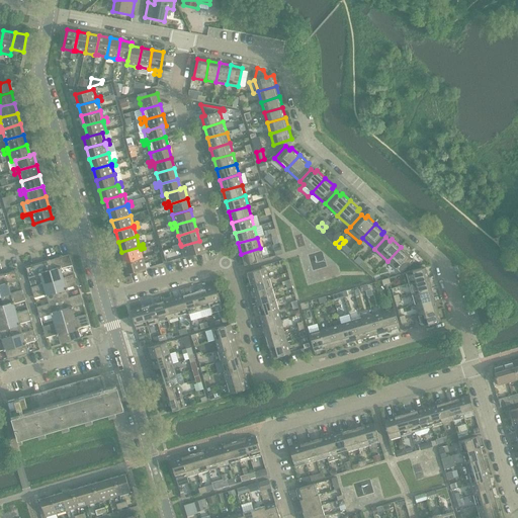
[(180,244),(177,245),(178,249),(182,248),(184,257),(203,252),(199,241),(181,246),(180,244)]
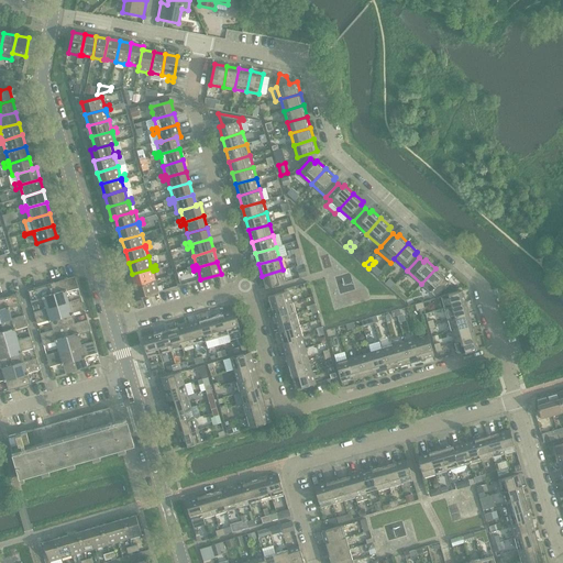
[(298,268),(300,278),(307,276),(305,266),(298,268)]
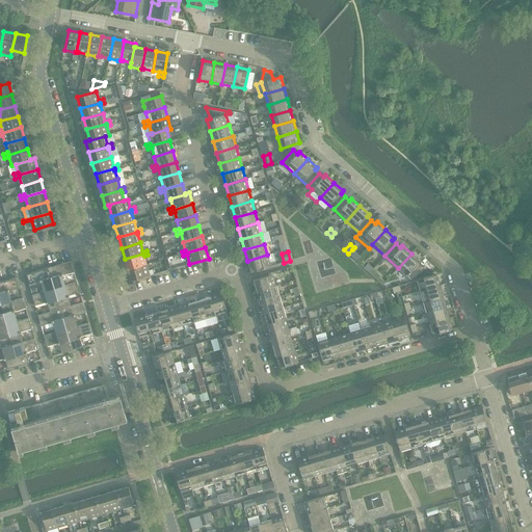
[(143,254),(125,259),(128,270),(147,264),(144,256),(143,254)]
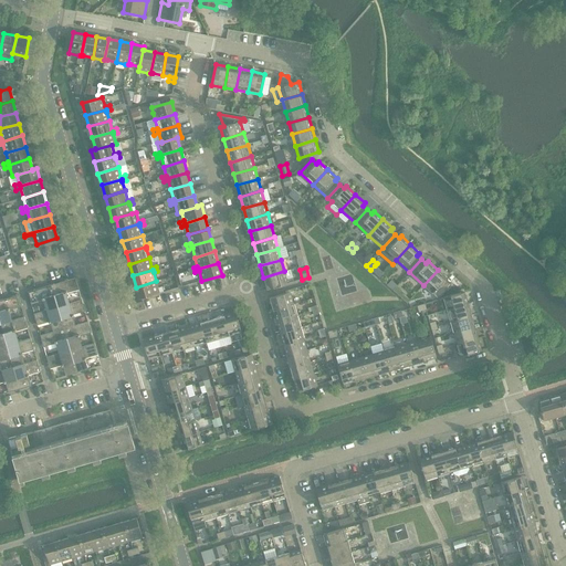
[(438,270),(423,285),(437,297),(449,284),(444,280),(447,278),(438,270)]
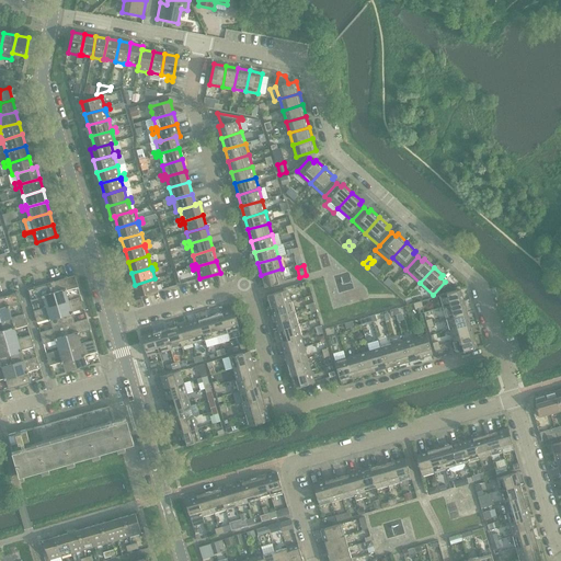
[(282,268),(261,275),(265,287),(285,281),(282,268)]
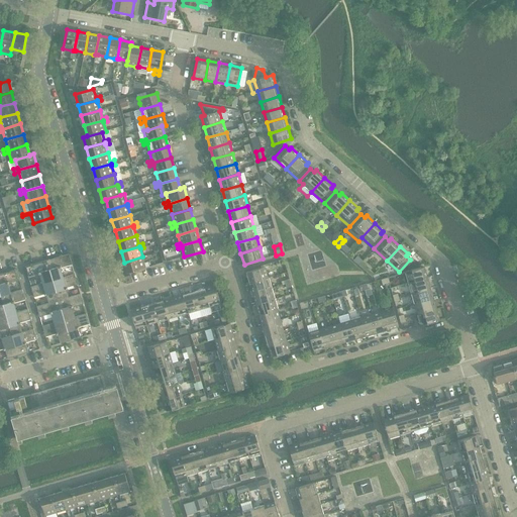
[(69,254),(47,261),(53,281),(64,278),(63,278),(61,268),(72,265),(69,254)]
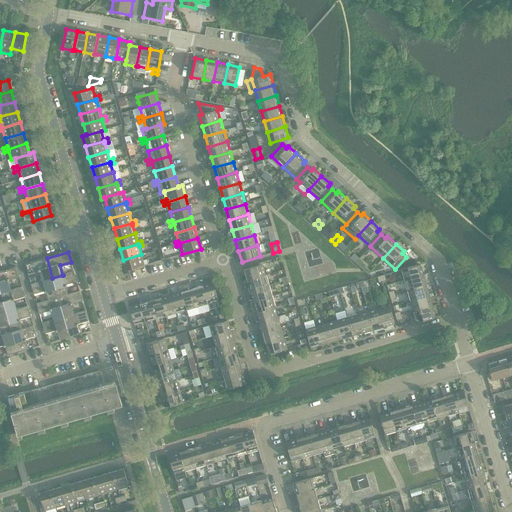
[(141,254),(123,260),(126,270),(144,265),(148,264),(147,259),(143,261),(141,254)]
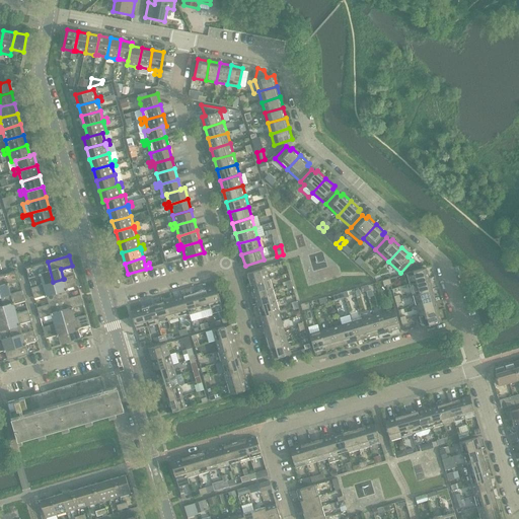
[(41,275),(43,284),(43,285),(53,282),(48,262),(25,268),(28,279),(41,275)]
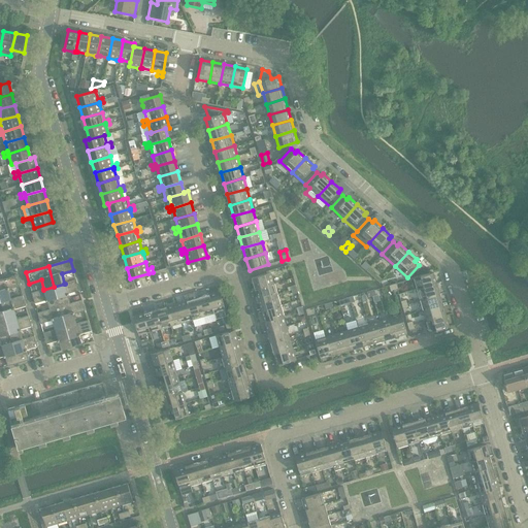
[(252,278),(255,290),(274,284),(270,272),(252,278)]
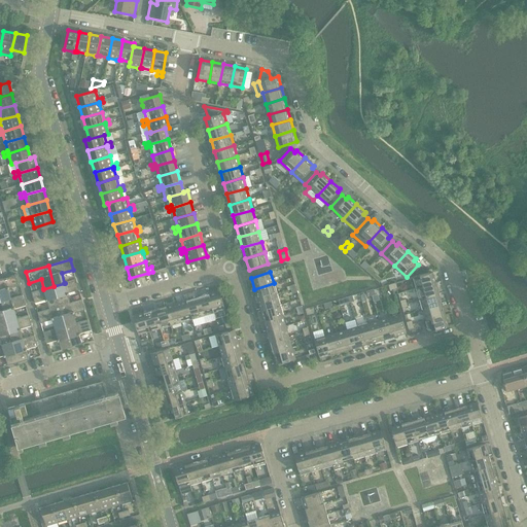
[(414,277),(417,288),(435,283),(432,272),(414,277)]
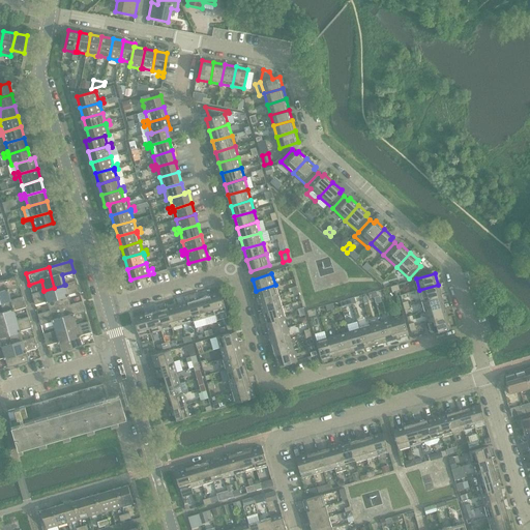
[(17,276),(0,281),(0,301),(0,303),(11,300),(10,300),(8,291),(20,287),(17,276)]
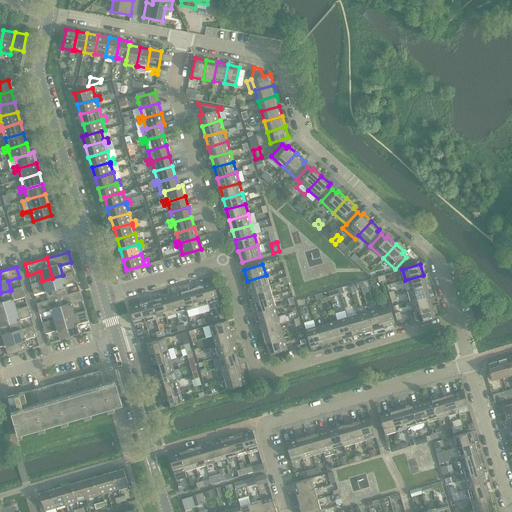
[(63,275),(52,278),(58,298),(68,295),(68,294),(65,285),(77,282),(74,271),(62,275),(63,275)]
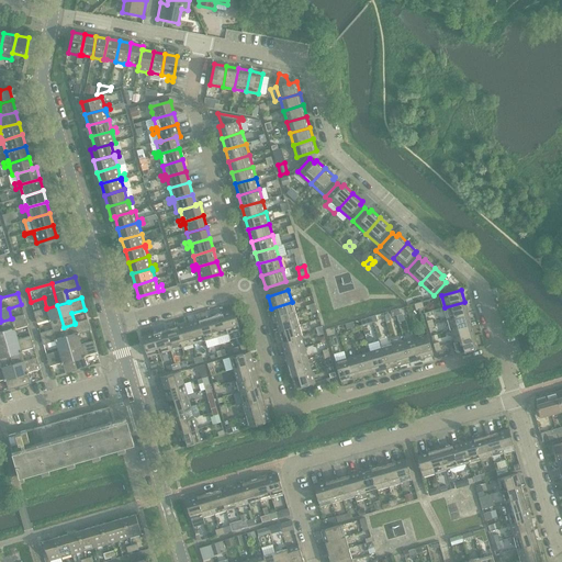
[(135,301),(137,308),(144,306),(143,299),(135,301)]
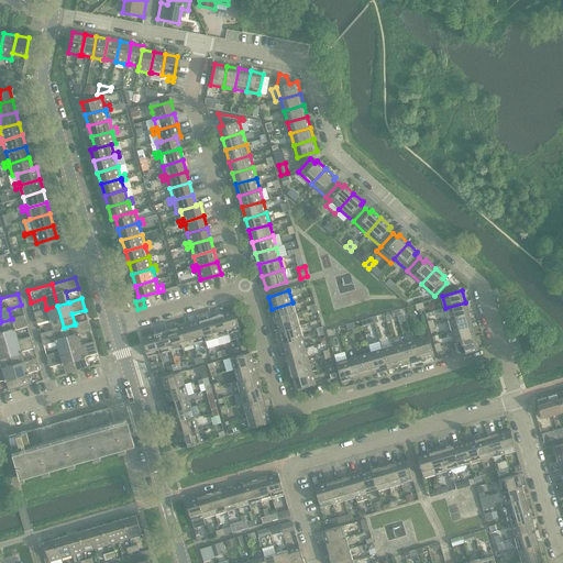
[(293,302),(272,309),(275,320),(296,315),(293,302)]
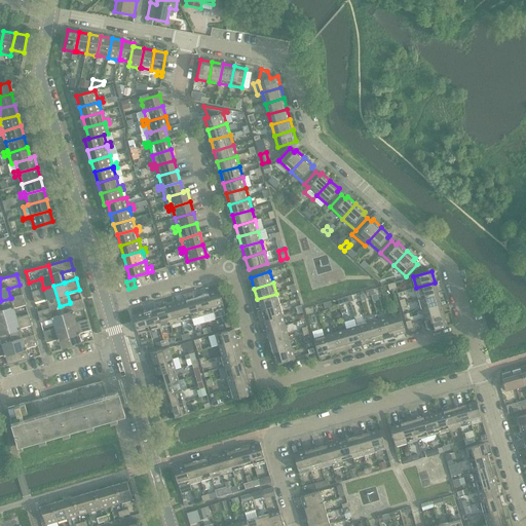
[(435,283),(416,288),(419,298),(438,293),(435,283)]
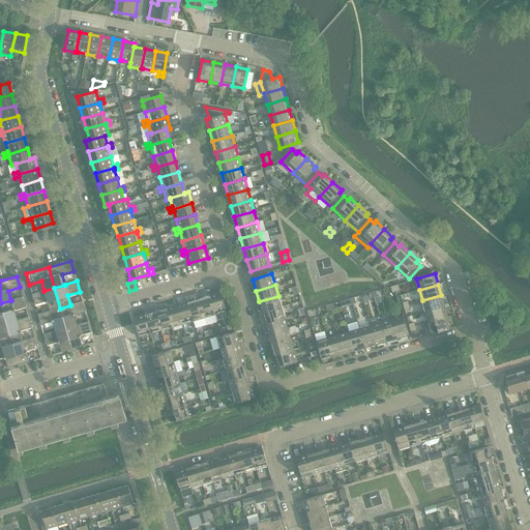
[(43,291),(43,290),(32,294),(35,304),(47,301),(50,311),(60,308),(54,288),(43,291)]
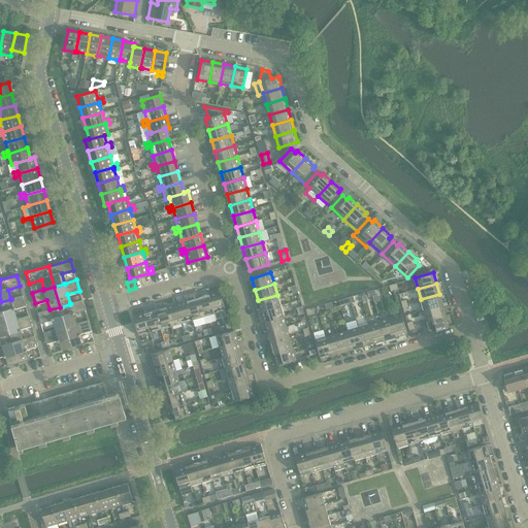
[(220,291),(208,295),(215,314),(226,310),(220,291)]
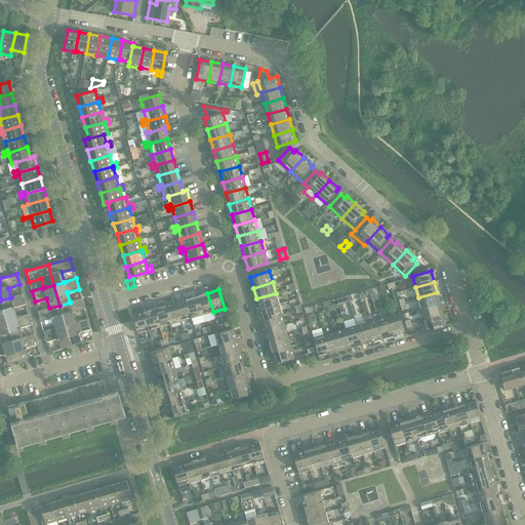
[(437,292),(418,297),(421,309),(440,303),(437,292)]
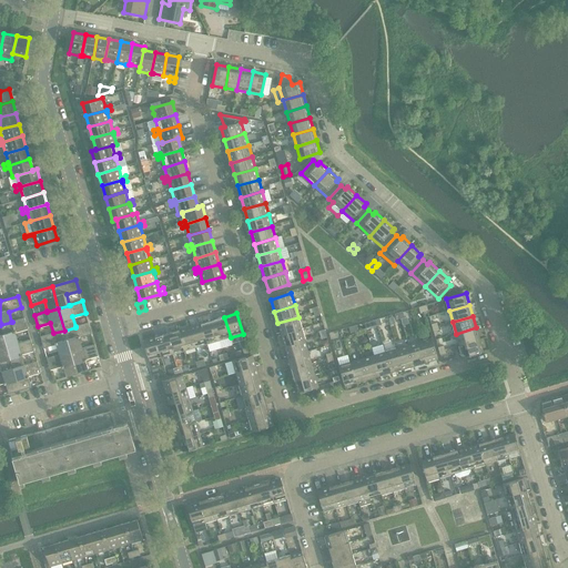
[(12,322),(0,325),(7,347),(18,344),(18,343),(14,333),(28,330),(24,317),(11,322),(12,322)]
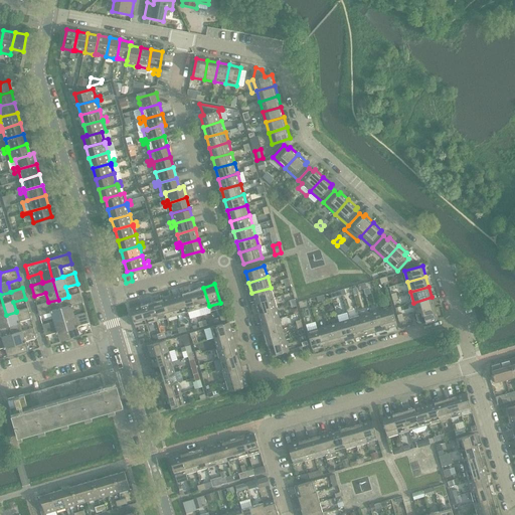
[(203,288),(193,291),(198,309),(209,306),(203,288)]
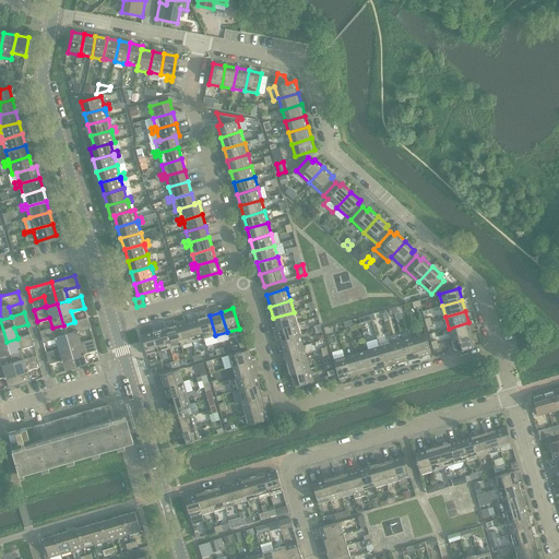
[(294,312),(273,318),(276,329),(297,323),(294,312)]
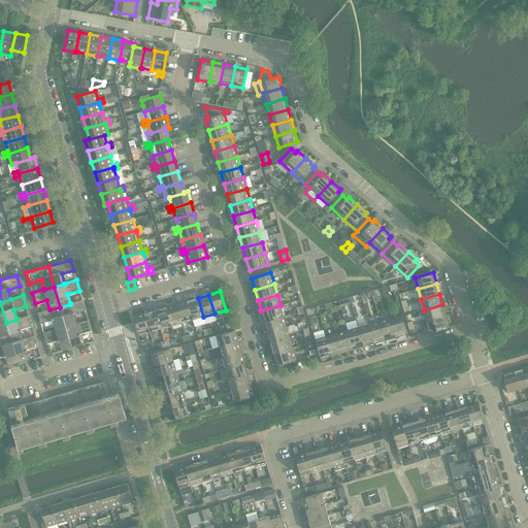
[(198,298),(188,301),(193,320),(203,317),(198,298)]
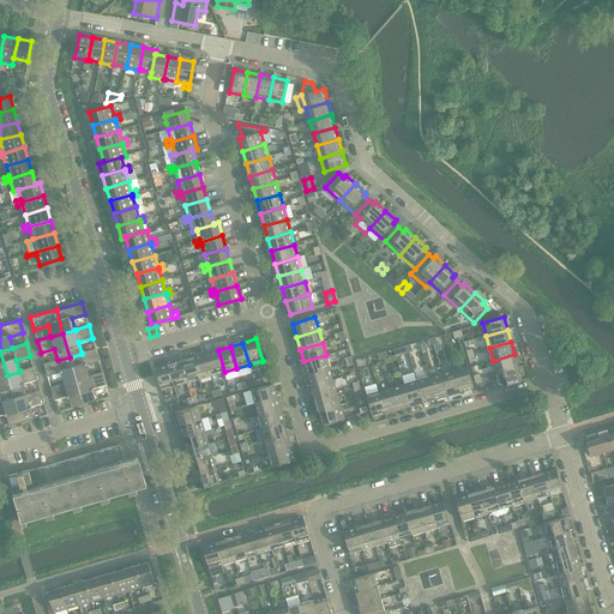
[(82,354),(70,357),(77,380),(89,377),(85,366),(100,361),(96,349),(92,349),(86,351),(82,353),(82,354)]
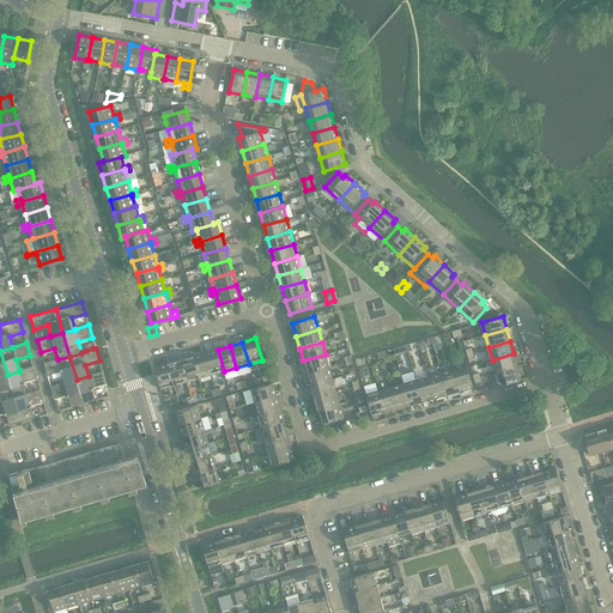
[(218,350),(205,353),(212,375),(224,371),(218,350)]
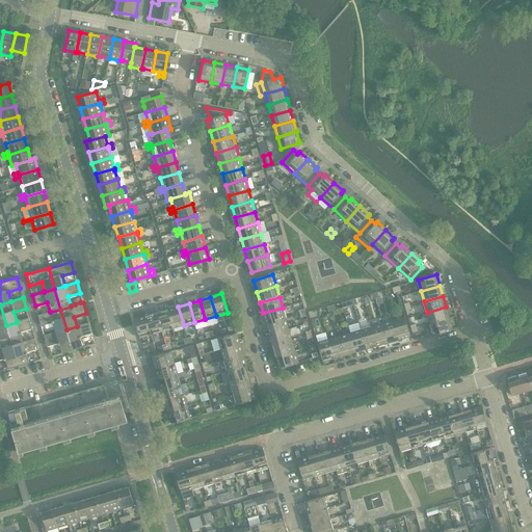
[(178,307),(167,310),(173,328),(184,325),(178,307)]
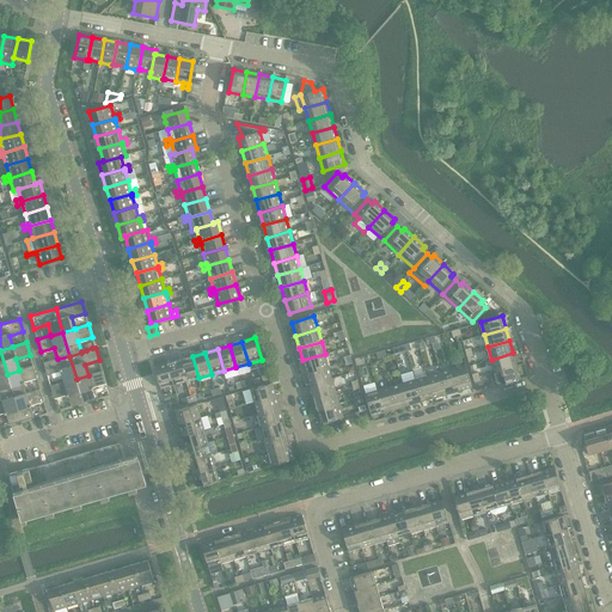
[(513,353),(491,360),(495,372),(516,366),(513,353)]
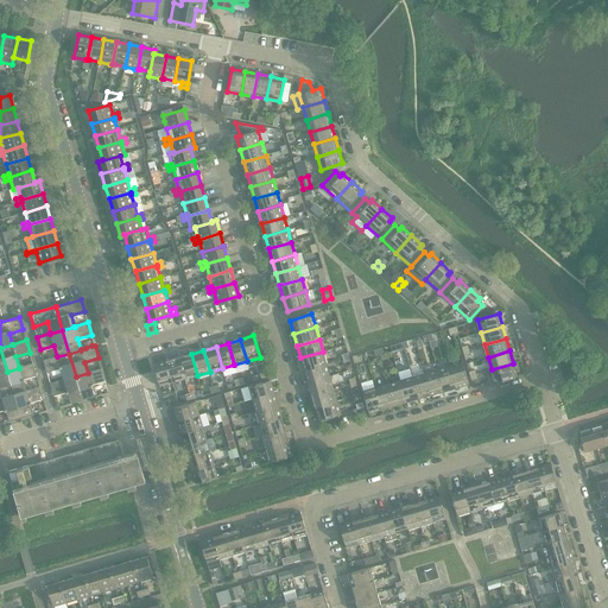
[(323,352),(301,358),(304,371),(327,363),(323,352)]
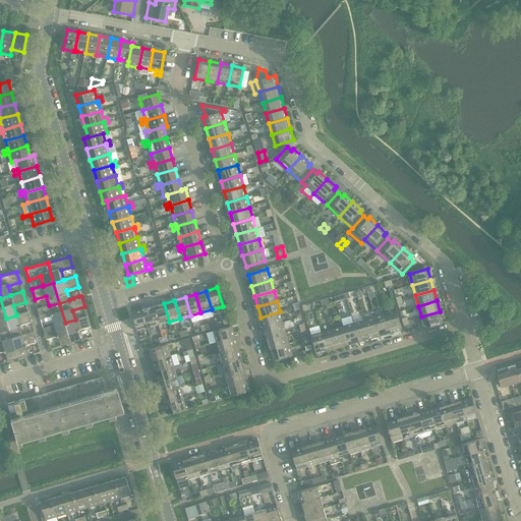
[(49,305),(37,308),(40,320),(44,319),(45,323),(53,320),(55,326),(65,323),(59,303),(49,305)]
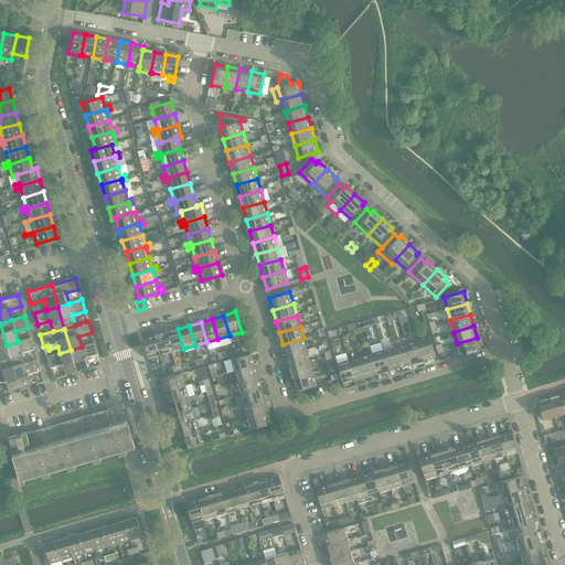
[(178,329),(166,332),(172,352),(183,349),(178,329)]
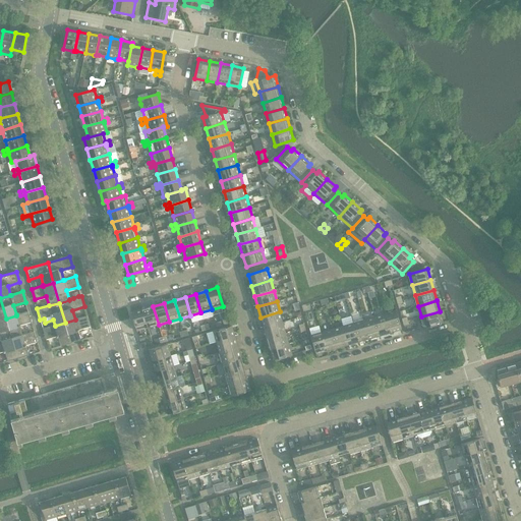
[(153,306),(142,309),(148,328),(159,325),(153,306)]
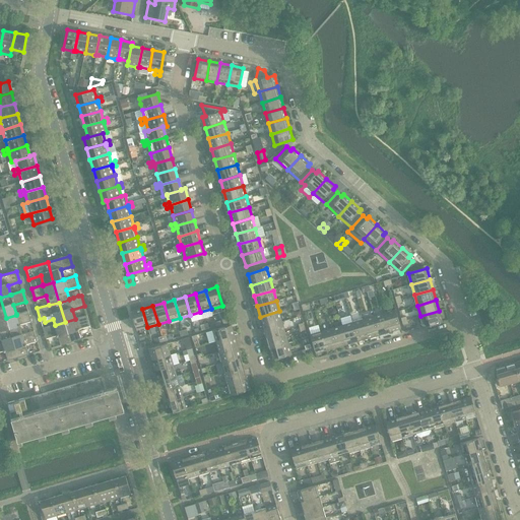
[(147,327),(142,309),(131,312),(137,330),(147,327)]
